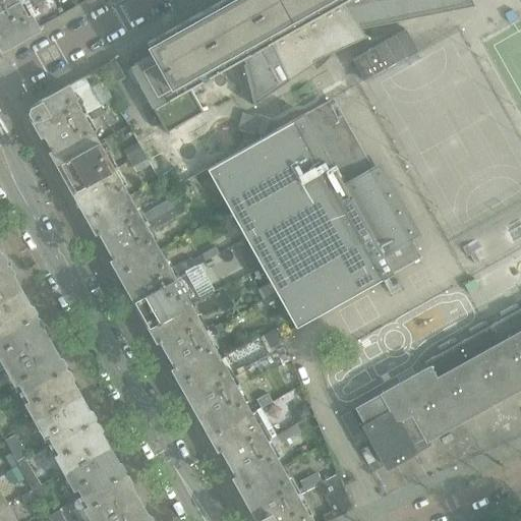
[(22,0),(19,2),(17,0),(0,0),(0,46),(1,48),(36,29),(30,18),(37,14),(34,8),(47,0),(22,0)]
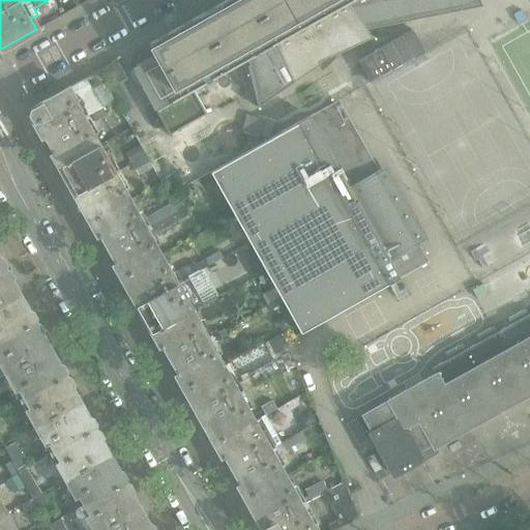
[(481,5),(478,0),(224,0),(203,11),(148,42),(155,55),(131,68),(169,137),(171,136),(170,135),(205,114),(193,91),(234,67),(274,45),(292,81),(290,82),(291,83),(318,65),(320,69),(330,60),(336,53),(373,37),(372,35),(371,36),(365,29),(481,5)]
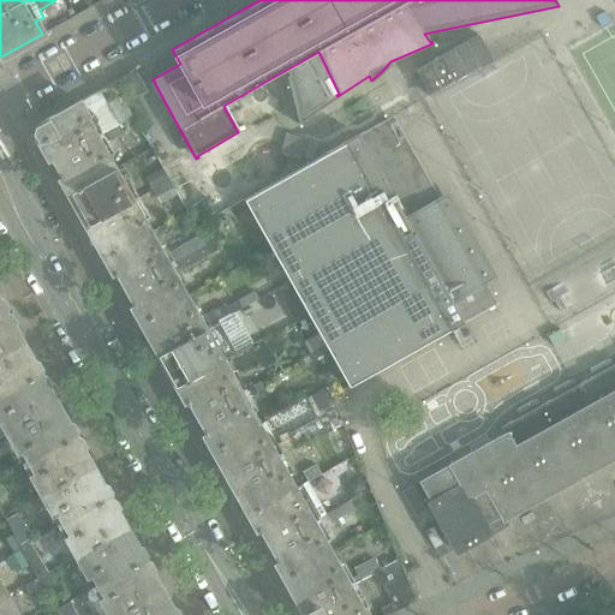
[(144,84),(136,70),(118,79),(129,97),(129,99),(144,90),(145,91),(147,91),(144,84)]
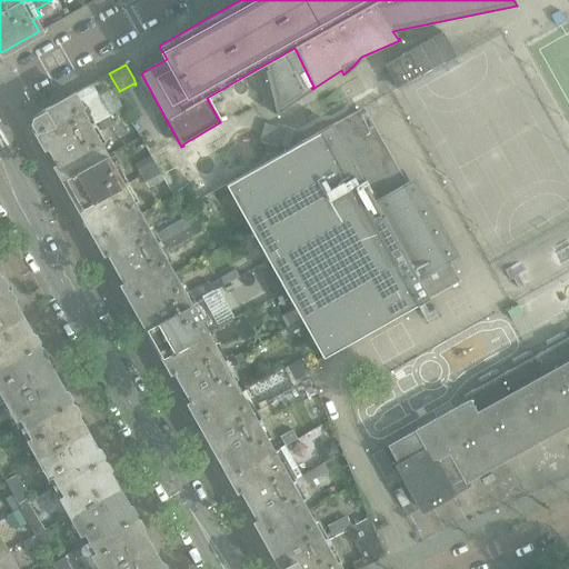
[(82,98),(96,91),(92,86),(79,92),(82,98)]
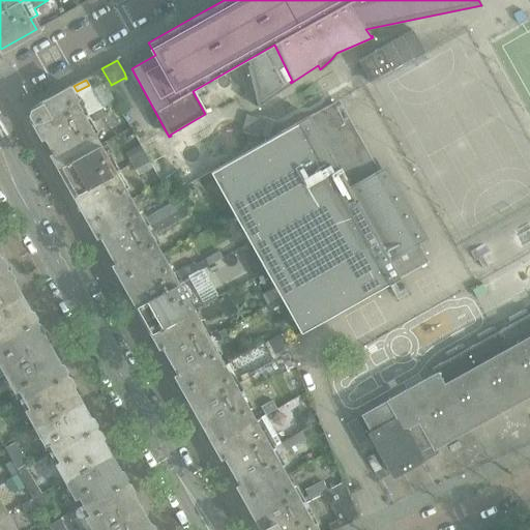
[(83,118),(112,104),(106,94),(88,104),(87,102),(78,109),(72,100),(75,98),(72,94),(69,89),(68,87),(34,107),(33,106),(30,108),(27,116),(29,120),(30,119),(40,138),(43,137),(53,153),(50,155),(59,170),(99,147),(83,118)]
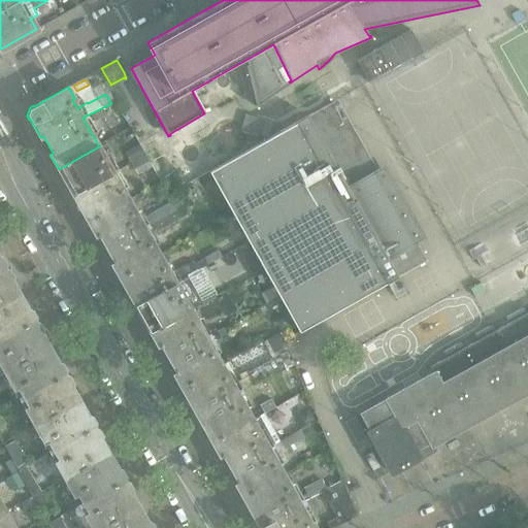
[(411,243),(332,102),(271,136),(260,142),(208,171),(299,332),(427,260),(416,241),(411,243)]
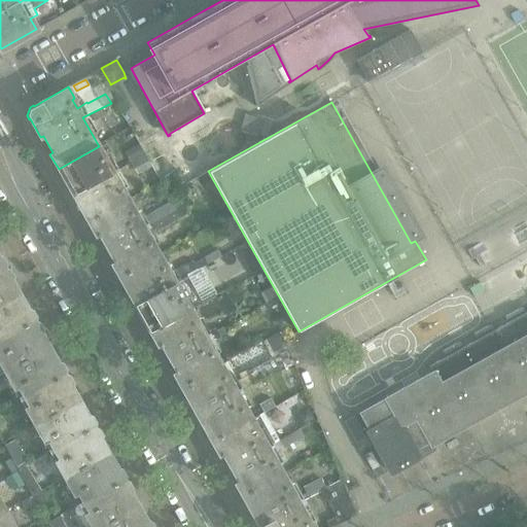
[(106,115),(102,108),(90,114),(94,121),(106,115)]
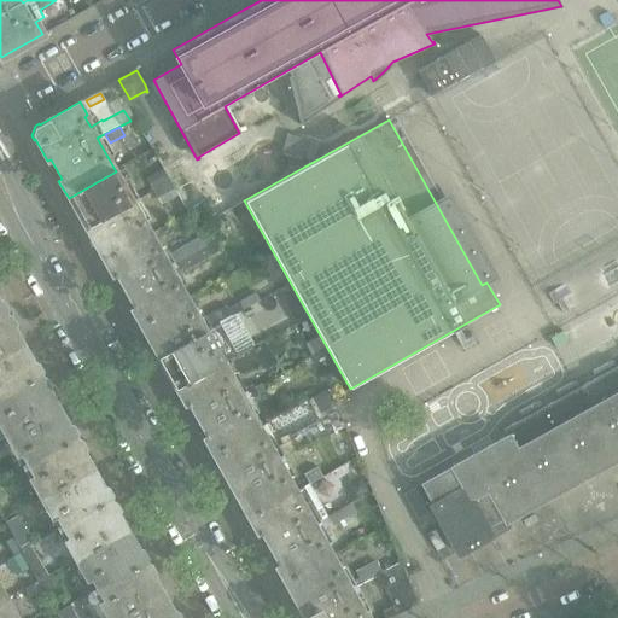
[(299,158),(304,141),(287,135),(283,153),(299,158)]
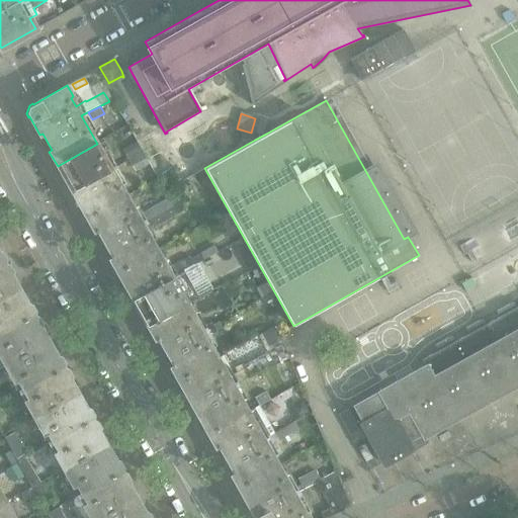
[(141,152),(136,143),(122,151),(128,160),(141,152)]
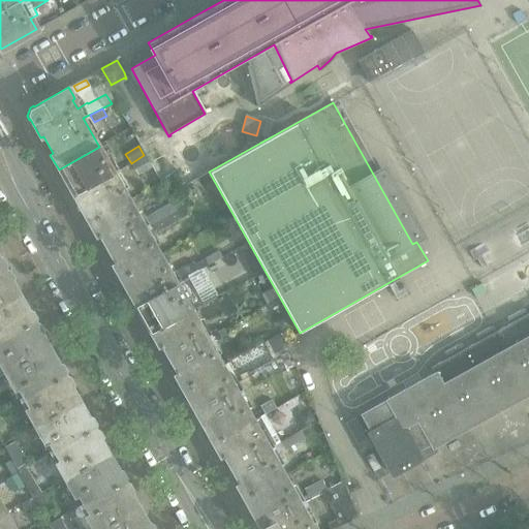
[(129,200),(107,161),(99,147),(59,169),(88,223),(129,200)]
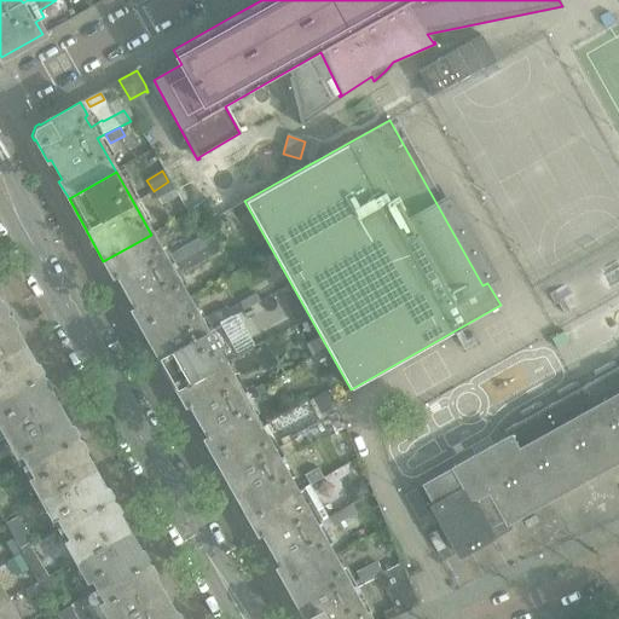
[(178,196),(169,183),(154,192),(162,206),(178,196)]
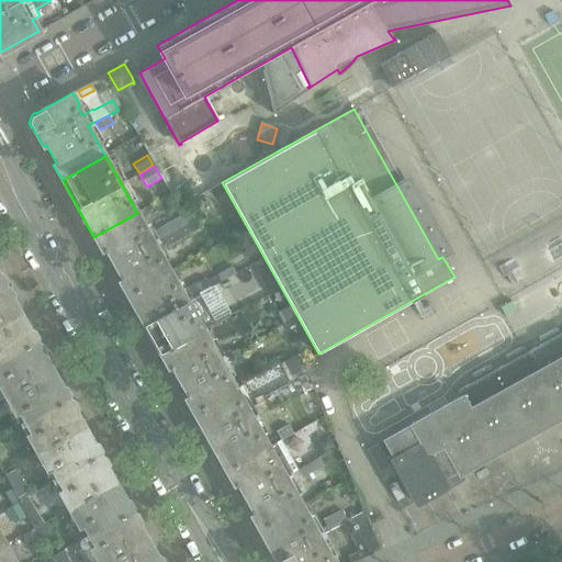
[(159,251),(198,231),(204,203),(213,199),(209,191),(197,198),(188,225),(182,215),(149,234),(137,213),(93,237),(101,250),(105,248),(122,280),(119,281),(127,295),(170,271),(159,251)]
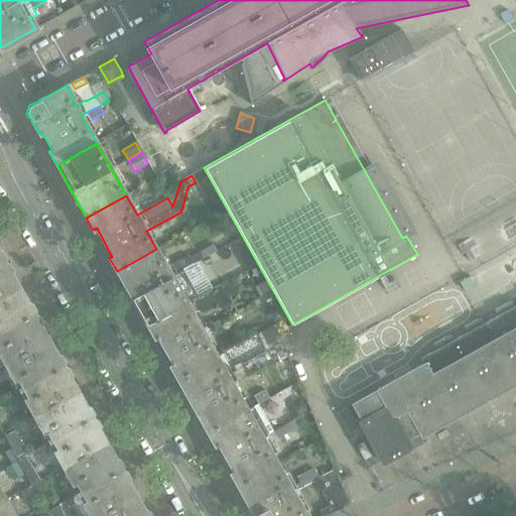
[(192,264),(217,251),(214,245),(188,258),(187,255),(170,264),(175,273),(176,273),(192,264)]
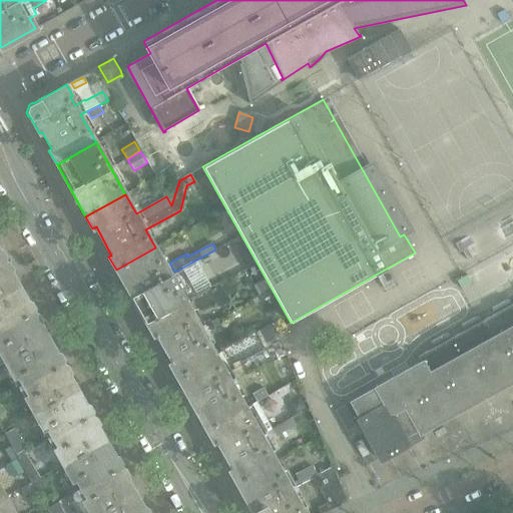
[(185,303),(155,247),(116,270),(146,324),(185,303)]
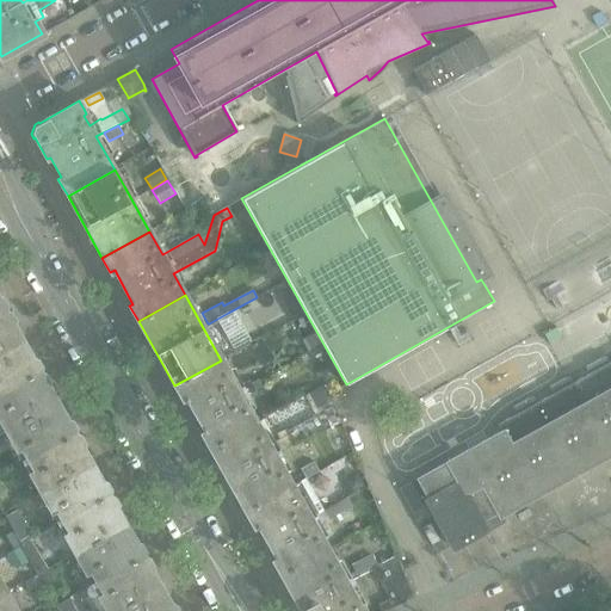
[(0,393),(39,371),(38,369),(39,366),(36,359),(32,358),(12,322),(13,319),(10,313),(6,312),(5,309),(0,312),(0,393)]
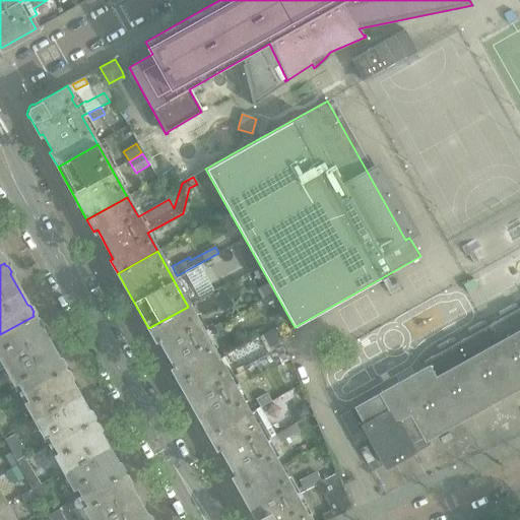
[(274,293),(269,283),(257,290),(262,299),(274,293)]
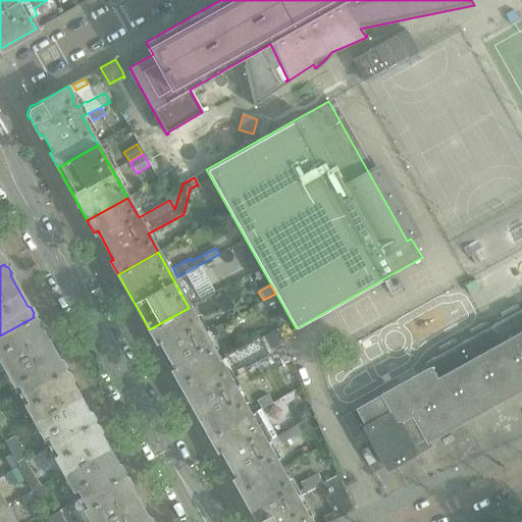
[(521,386),(521,308),(520,310),(516,305),(501,313),(504,319),(488,327),(485,321),(469,330),(473,336),(458,345),(455,338),(438,348),(441,354),(425,363),(429,368),(381,395),(357,409),(366,425),(364,426),(366,429),(366,428),(386,465),(385,465),(386,466),(387,468),(416,452),(411,444),(411,441),(423,435),(424,436),(426,439),(521,386)]
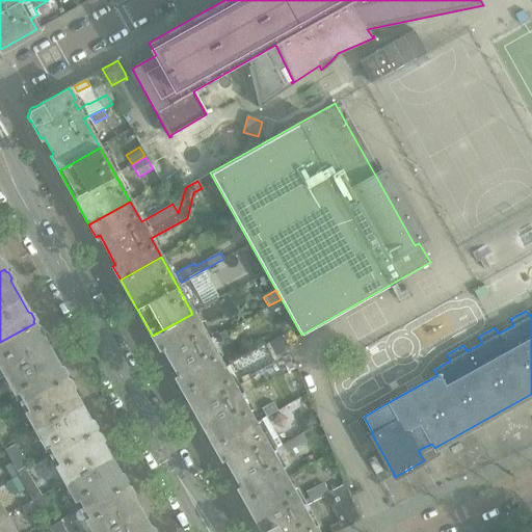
[(223,368),(192,314),(152,336),(159,348),(162,346),(167,356),(178,375),(175,377),(182,390),(223,368)]
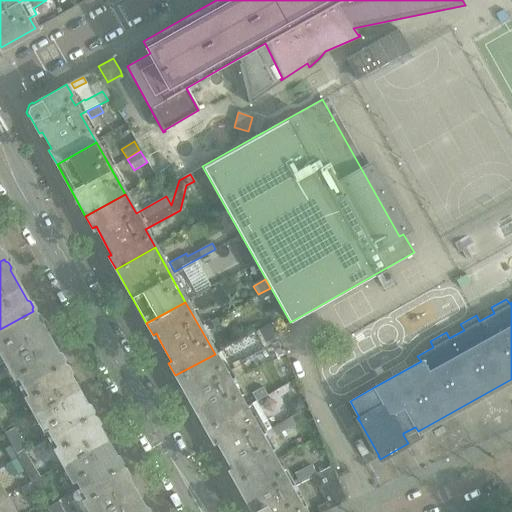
[(56,352),(46,333),(39,322),(40,319),(37,313),(34,312),(33,311),(0,329),(0,354),(13,379),(17,377),(22,386),(62,362),(61,361),(62,358),(59,352),(56,352)]
